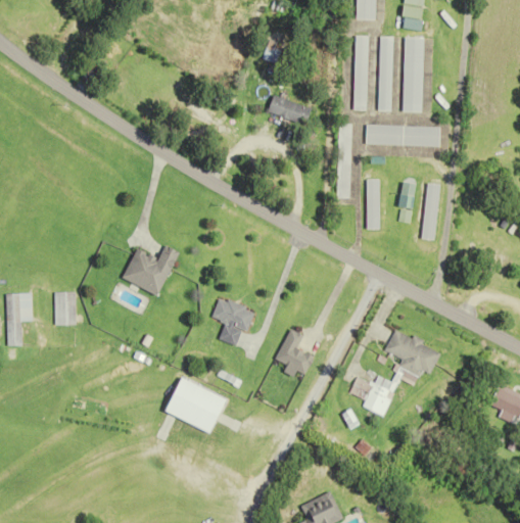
[(376,19),(376,0),(358,0),(358,19),(376,19)]
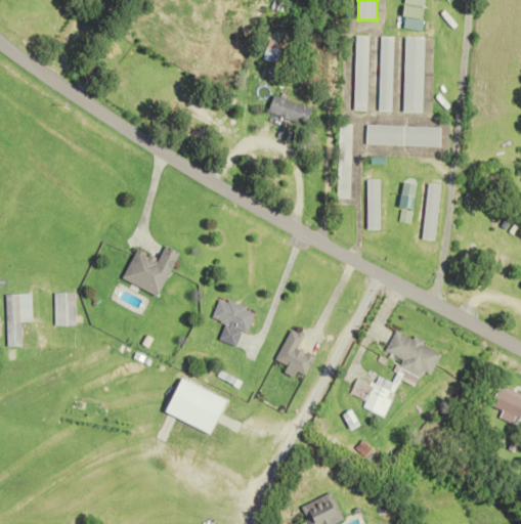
[(425,0),(405,0),(403,23),(423,25),(425,0)]
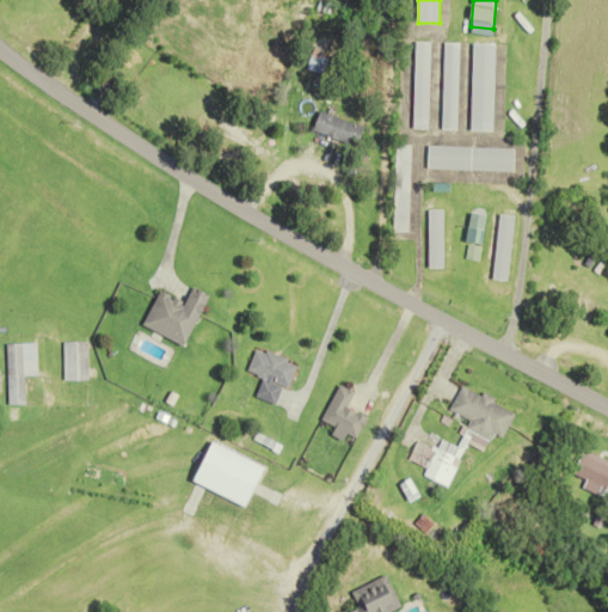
[(430,42),(415,41),(413,128),(429,128),(430,42)]
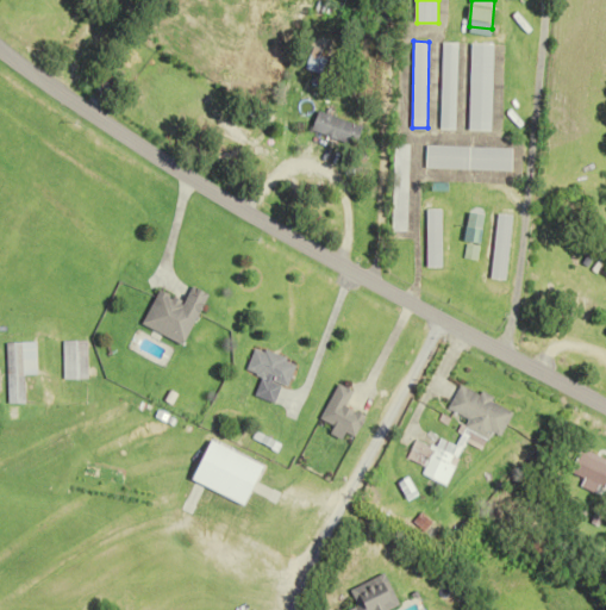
[(457,43),(442,43),(442,129),(457,129),(457,43)]
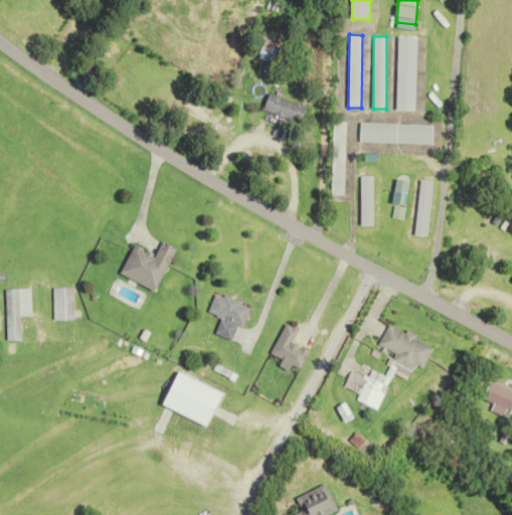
[(415,110),(416,36),(397,36),(397,110),(415,110)]
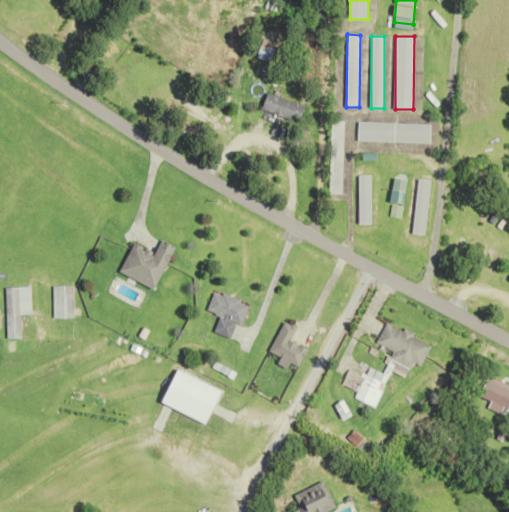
[(256,54),(267,62),(275,50),(265,43),(256,54)]
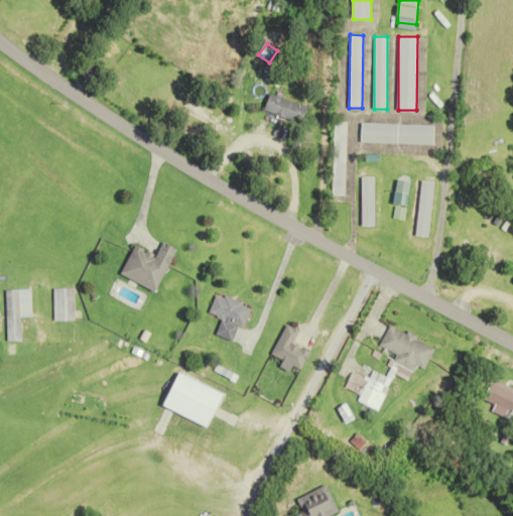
[(308,109),(270,93),(264,109),(301,125),(308,109)]
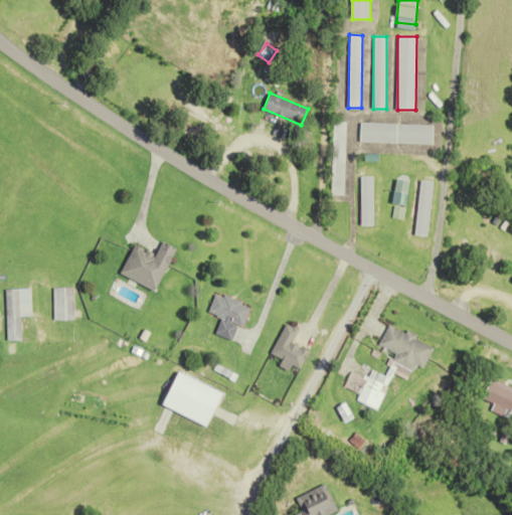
[(332,195),(344,195),(346,122),(334,121),(332,195)]
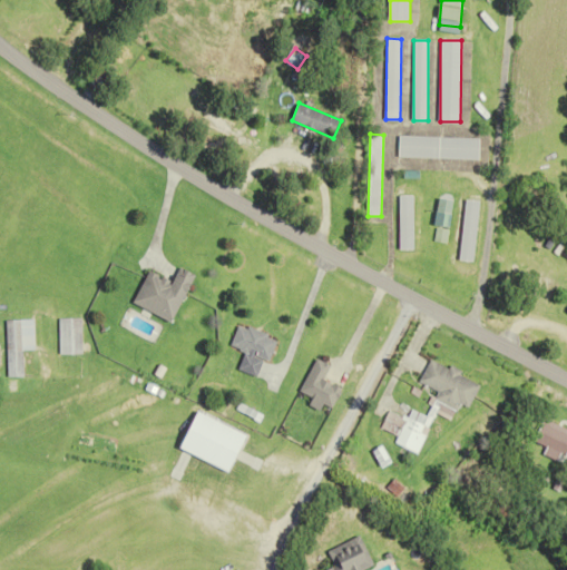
[(480,138),(399,136),(399,157),(479,158),(480,138)]
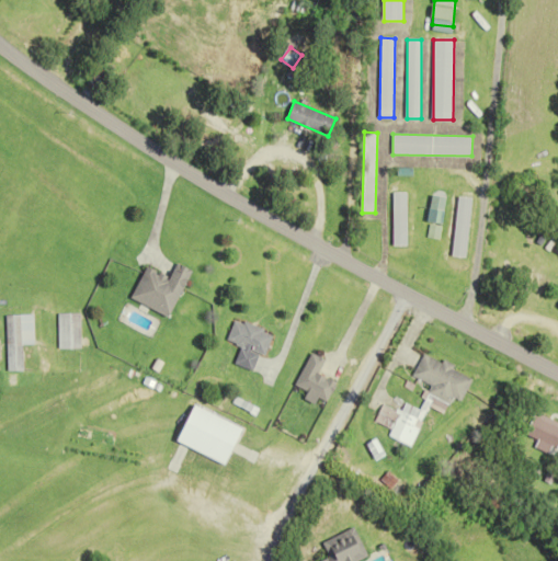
[(393,247),(407,247),(407,192),(393,192),(393,247)]
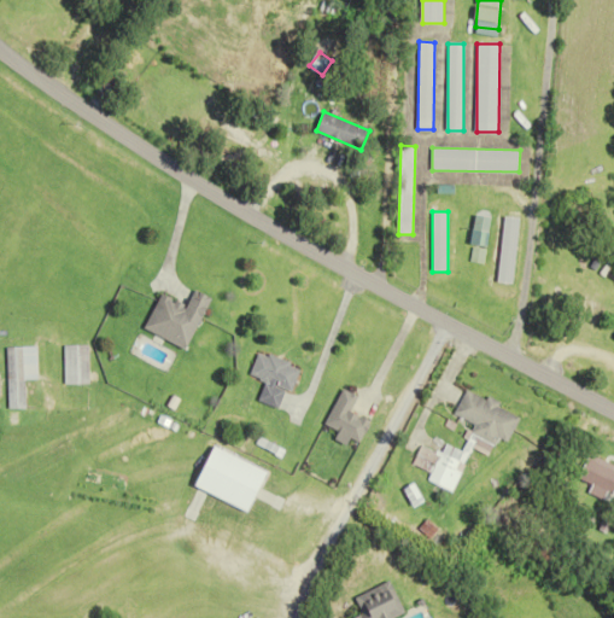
[(489,234),(492,217),(477,214),(473,232),(489,234)]
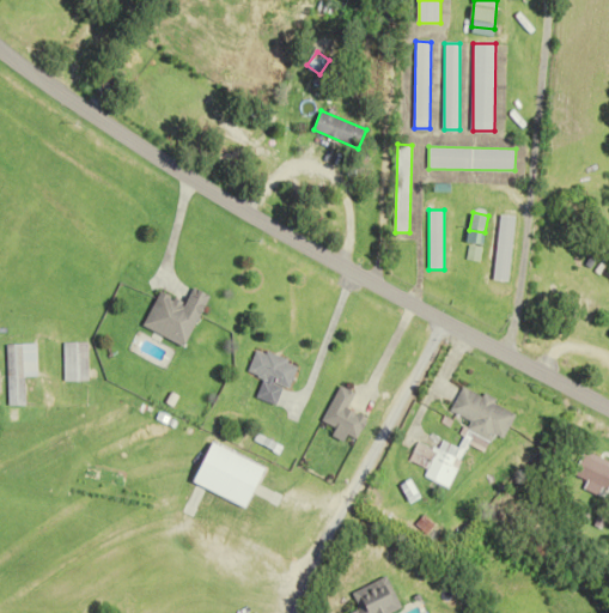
[(494,280),(510,281),(516,216),(499,214),(494,280)]
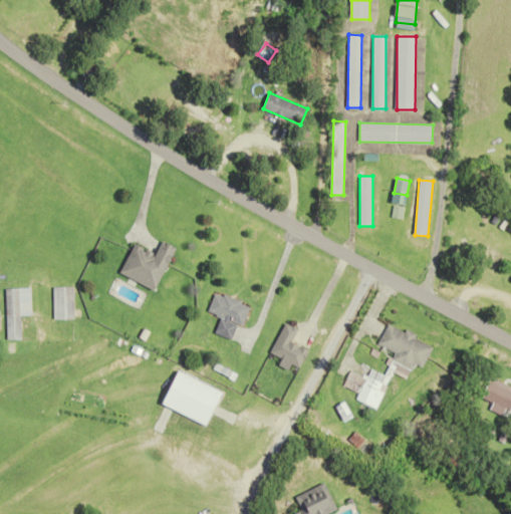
[(121,274),(157,291),(178,248),(163,241),(157,254),(136,244),(121,274)]
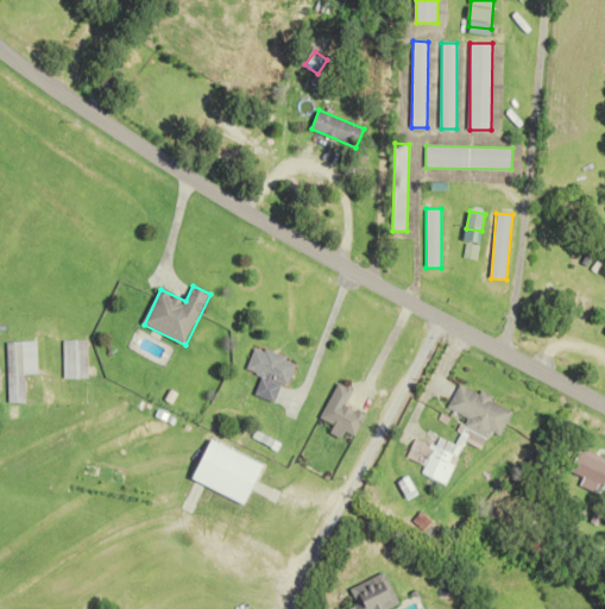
[(65,378),(88,378),(88,340),(65,340),(65,378)]
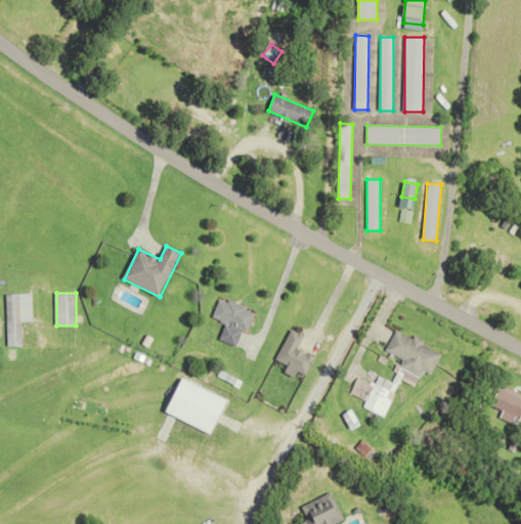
[(8,347),(23,347),(23,321),(33,321),(33,294),(8,294),(8,347)]
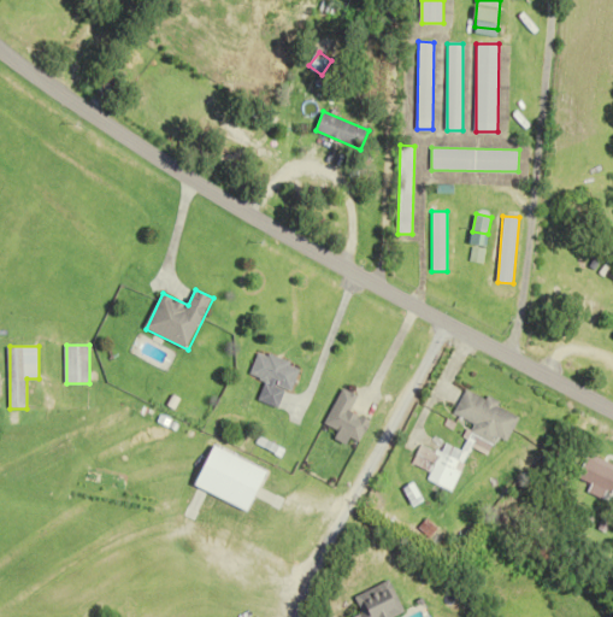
[(292,391),(300,366),(257,351),(248,375),(264,381),(258,400),(277,407),(284,387),(292,391)]
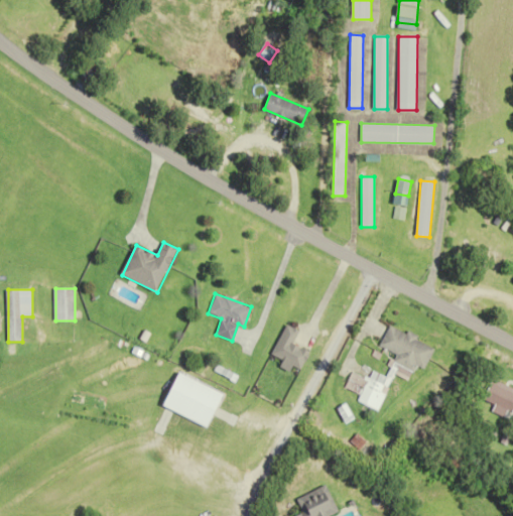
[(280,367),(289,372),(293,365),(300,369),(310,352),(293,343),(299,332),(286,324),(270,353),(283,360),(280,367)]
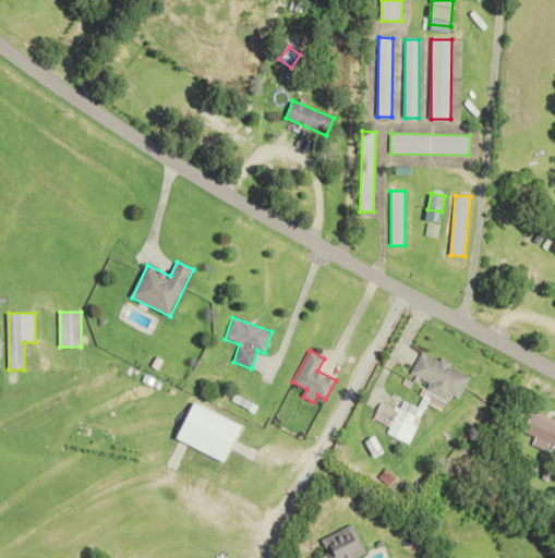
[(459,399),(470,376),(421,352),(408,378),(448,399),(450,395),(459,399)]
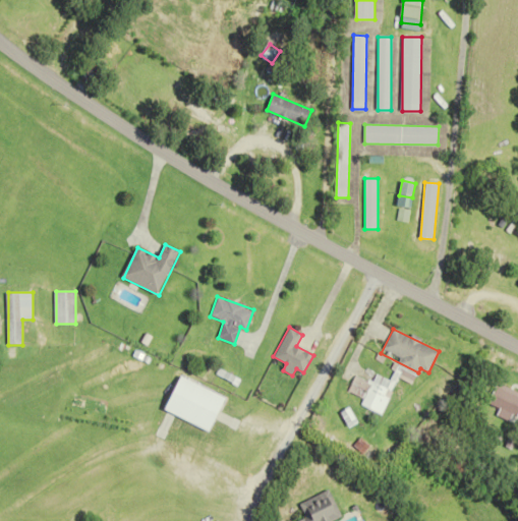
[(360,404),(381,414),(395,383),(375,373),(360,404)]
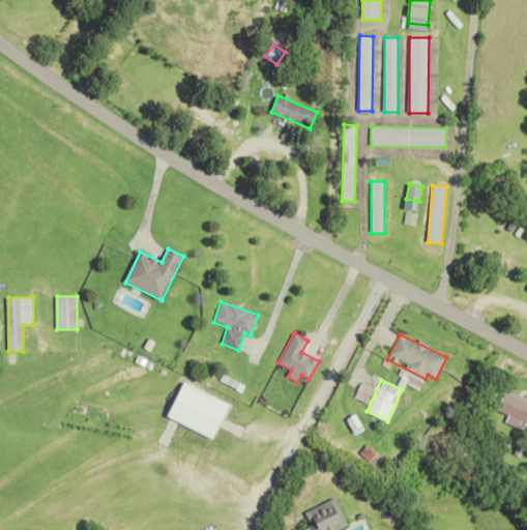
[(342,529),(348,527),(333,498),(304,513),(312,528),(306,529),(342,529)]
